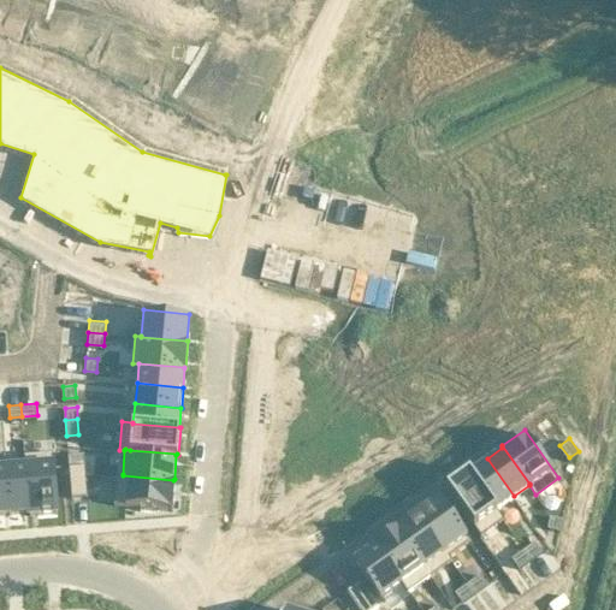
[(53,450),(24,451),(25,463),(27,463),(30,509),(29,509),(29,511),(58,510),(53,450)]
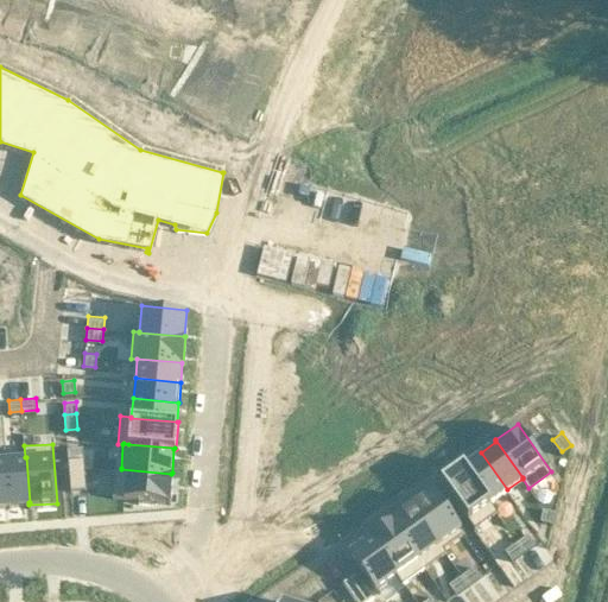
[(83,445),(68,447),(68,458),(84,457),(83,445)]
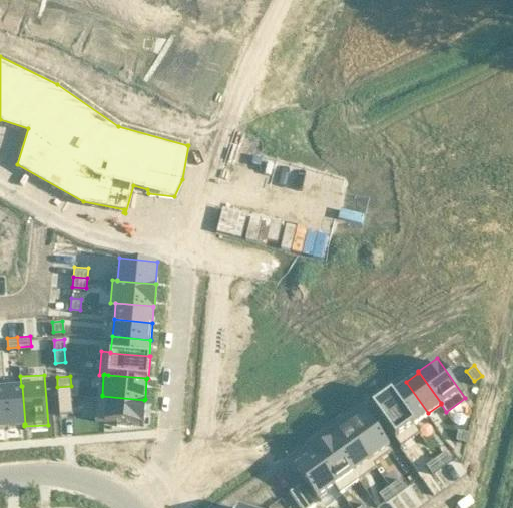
[(406,382),(392,391),(415,422),(428,413),(406,382)]
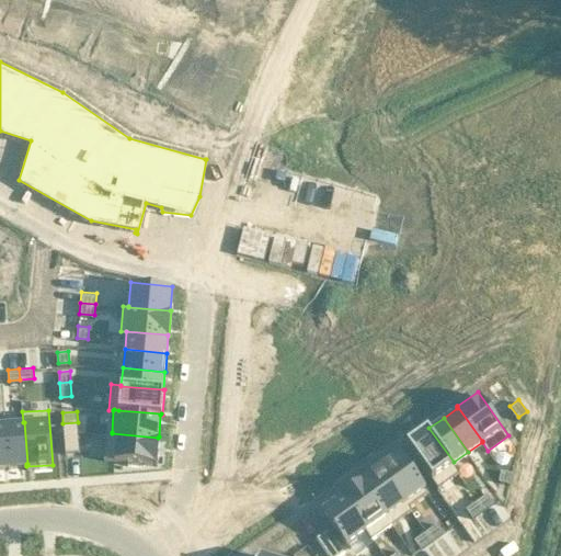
[(23,422),(6,423),(9,465),(26,464),(27,464),(24,422),(23,422)]
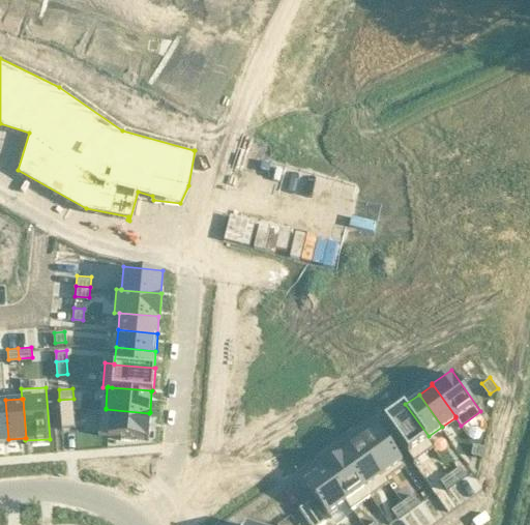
[(74,399),(59,400),(62,427),(76,425),(74,399)]
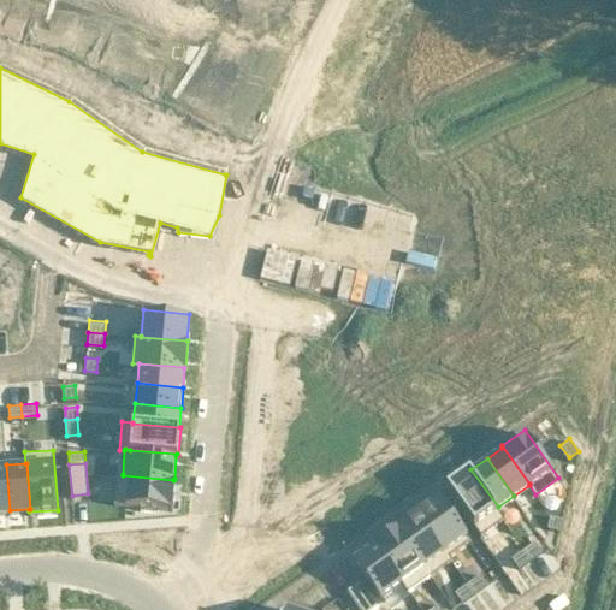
[(6,465),(0,465),(0,510),(10,510),(6,465)]
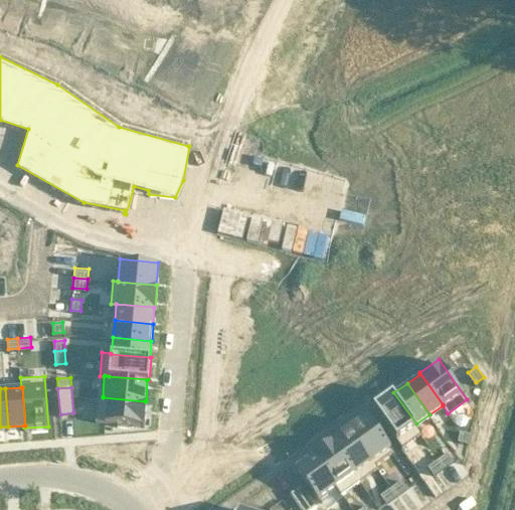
[(393,391),(373,405),(402,446),(421,432),(416,423),(393,392),(393,391)]
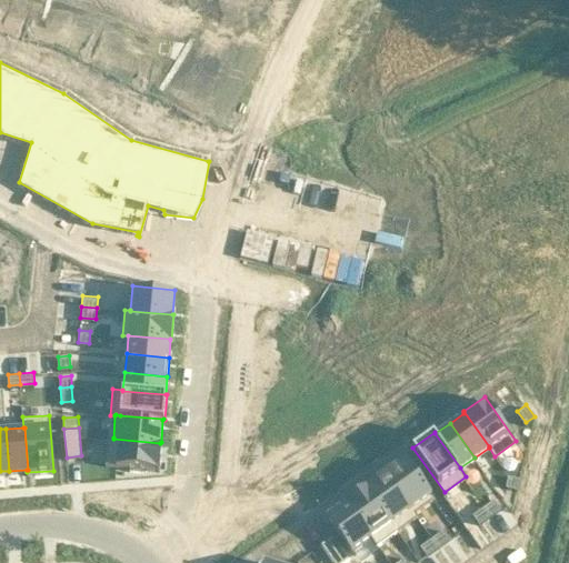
[(108,438),(106,463),(130,465),(129,469),(146,470),(146,468),(160,469),(162,442),(161,442),(160,443),(113,439),(113,438),(108,438)]
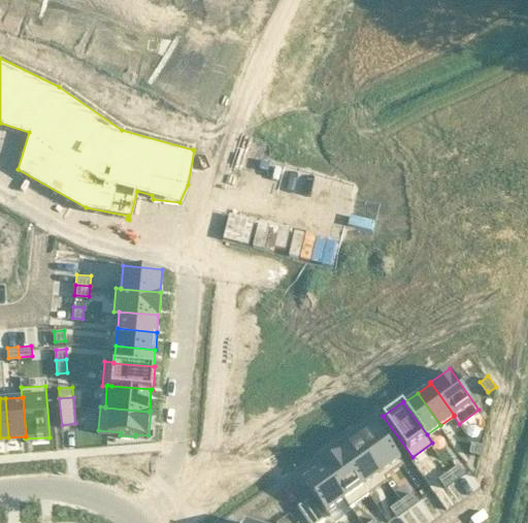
[(367,431),(358,438),(385,475),(403,461),(377,425),(368,432),(367,431)]
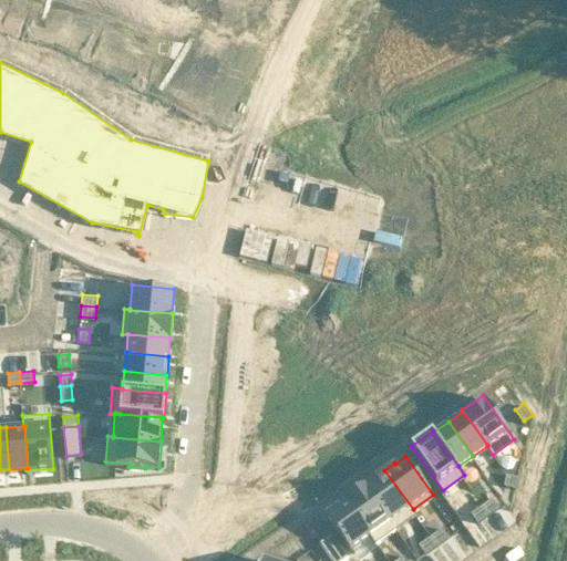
[(367,484),(366,485),(397,528),(416,512),(413,509),(384,470),(374,477),(374,478),(367,484)]
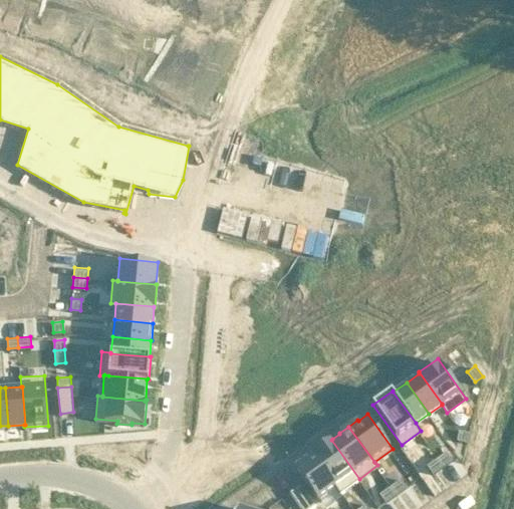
[(459,428),(457,439),(467,441),(468,434),(469,431),(459,428)]
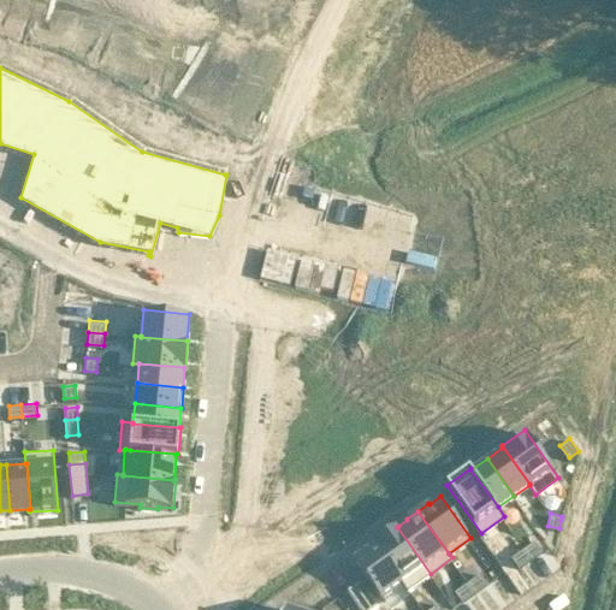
[(397,525),(374,542),(374,543),(375,542),(403,579),(402,580),(408,590),(431,574),(397,527),(398,526),(397,525)]
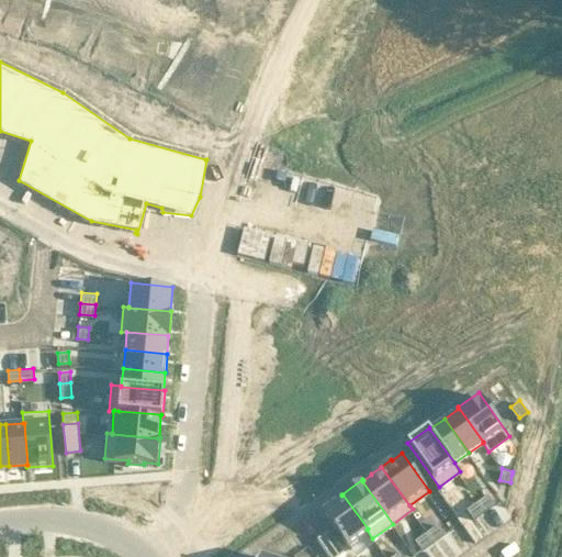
[(487,492),(479,499),(485,508),(494,501),(487,492)]
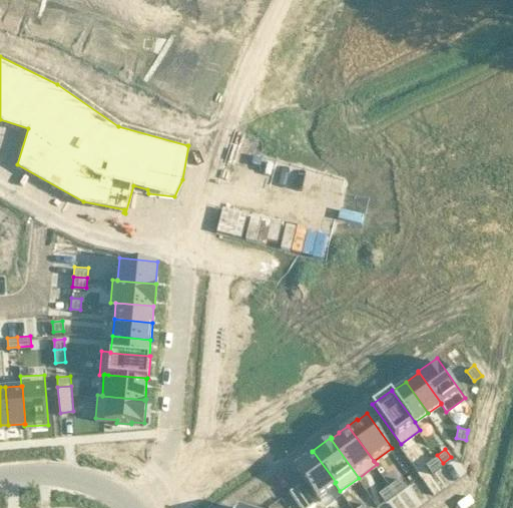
[(312,452),(295,464),(317,496),(335,483),(336,482),(313,451),(312,452)]
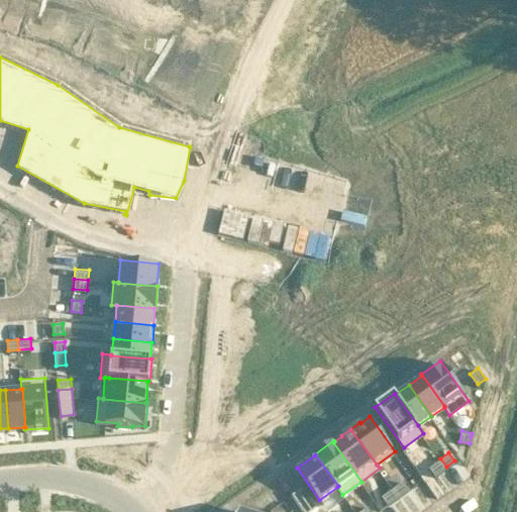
[(440,458),(429,467),(435,475),(446,467),(440,458)]
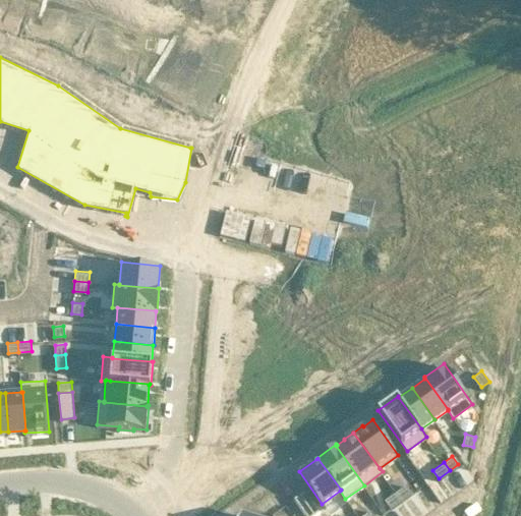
[(406,483),(396,491),(401,500),(412,492),(406,483)]
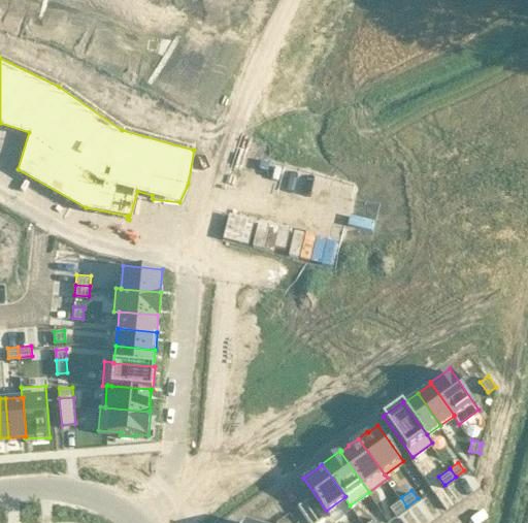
[(309,495),(298,503),(310,522),(316,522),(325,517),(309,495)]
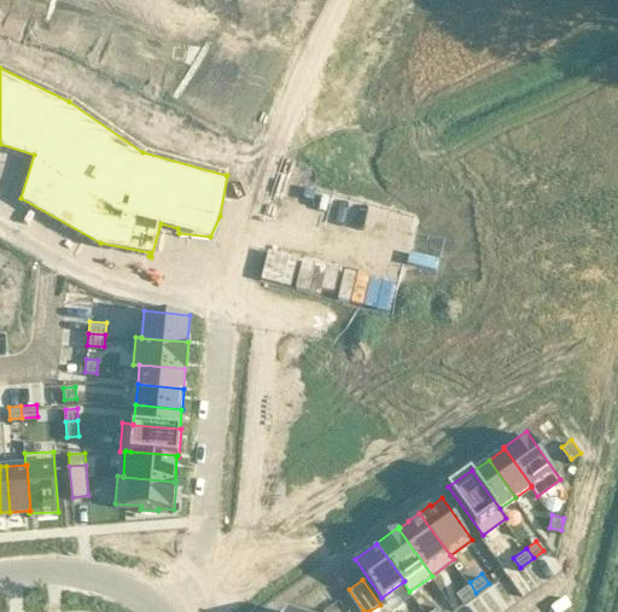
[(470,582),(456,592),(464,601),(476,593),(470,582)]
